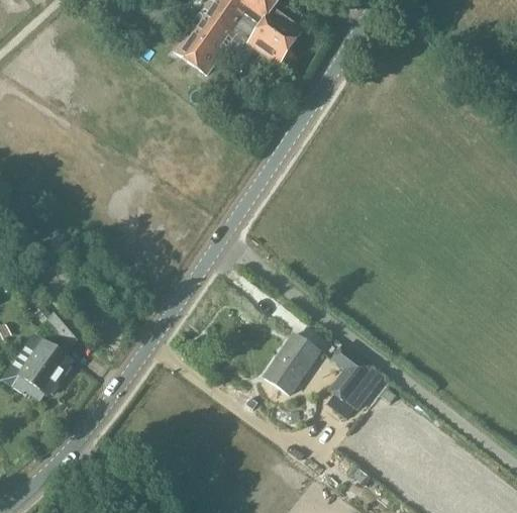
[(208,0),(174,50),(206,73),(234,33),(278,65),(303,28),(274,8),(279,0),(208,0)]
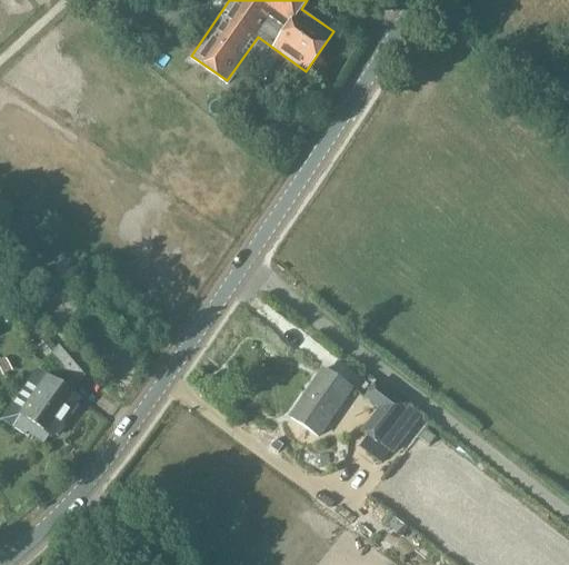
[(517,46),(507,55),(516,65),(526,56),(517,46)]
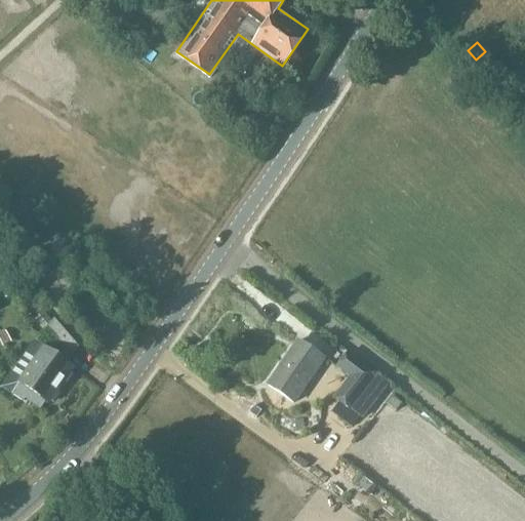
[(44,309),(34,317),(43,327),(52,319),(44,309)]
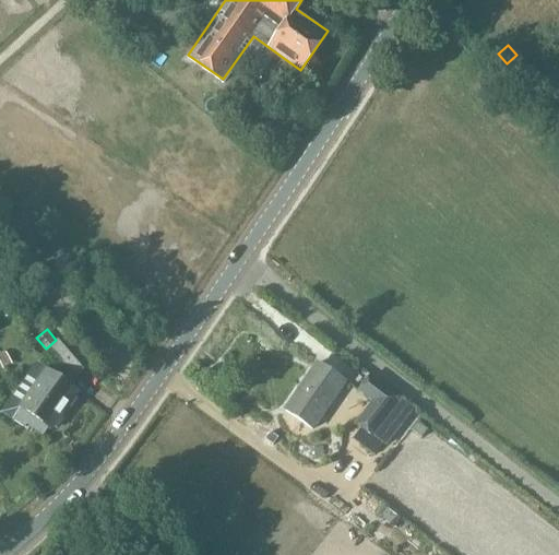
[(64,361),(75,373),(81,367),(90,362),(64,333),(51,345),(64,361)]
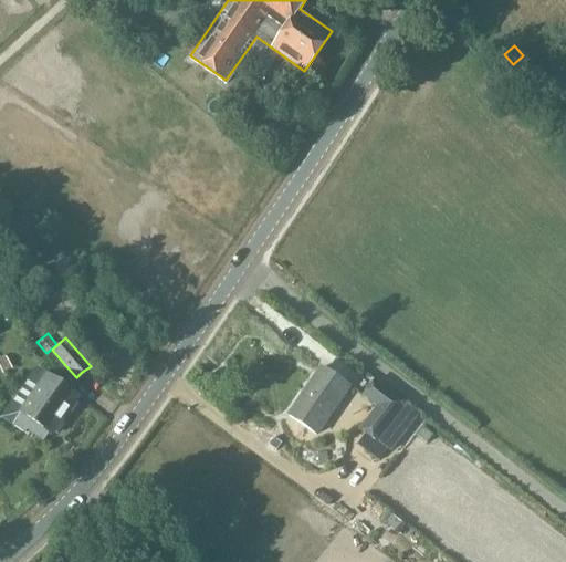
[(6,356),(0,358),(0,366),(2,372),(11,367),(6,356)]
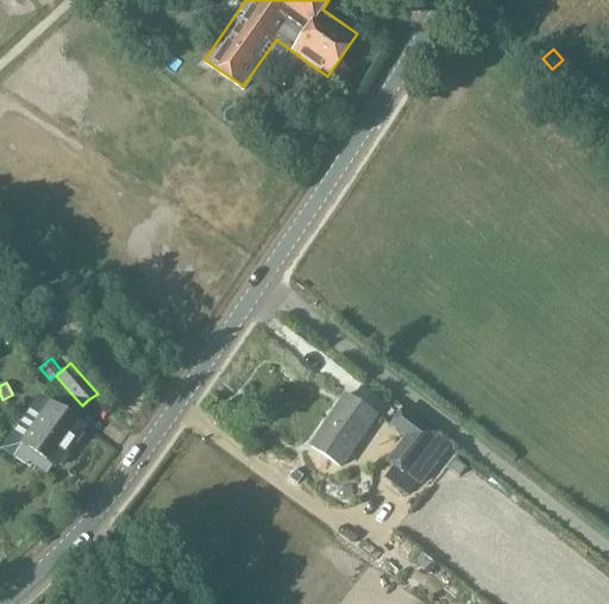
[(309,444),(341,465),(359,439),(377,414),(345,391),(309,444)]
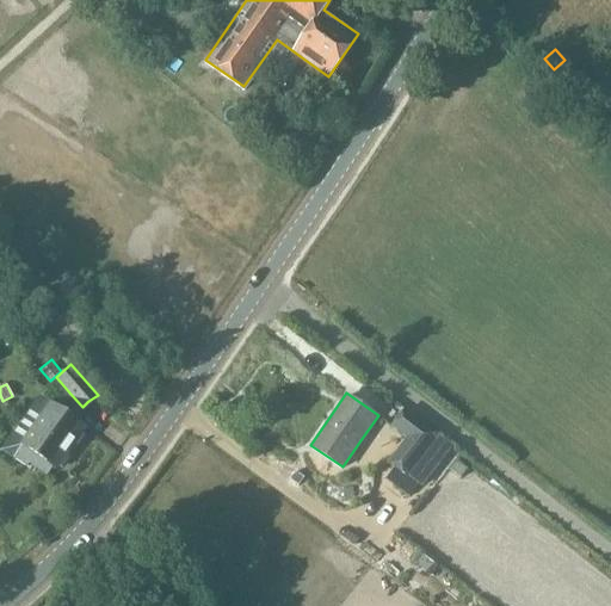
[(14,453),(50,402),(38,394),(2,445),(14,453)]
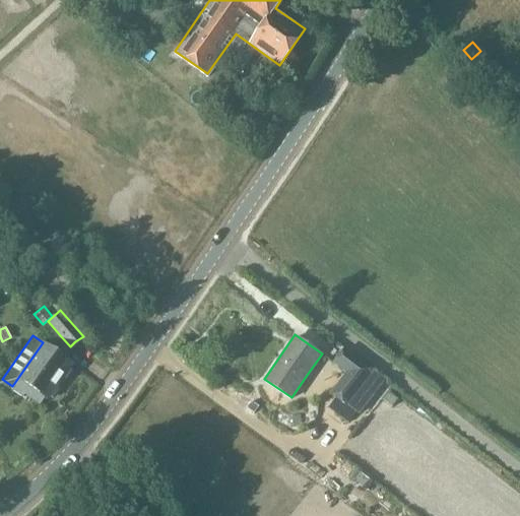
[(51,348),(43,342),(12,386),(23,394),(25,391),(40,401),(45,394),(47,396),(70,362),(51,348)]
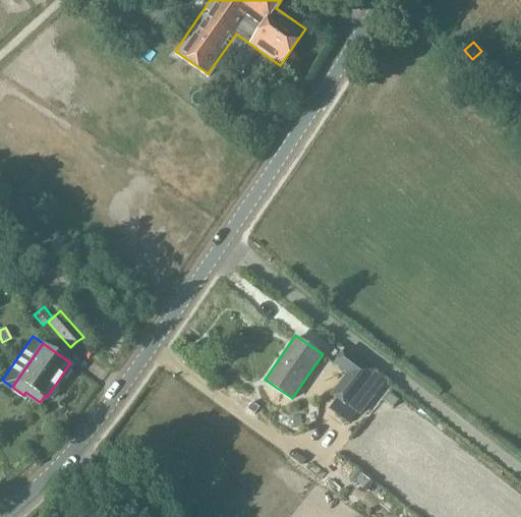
[(344,344),(332,360),(345,370),(349,375),(334,395),(335,396),(345,403),(346,402),(356,410),(358,411),(386,377),(373,366),(344,344)]
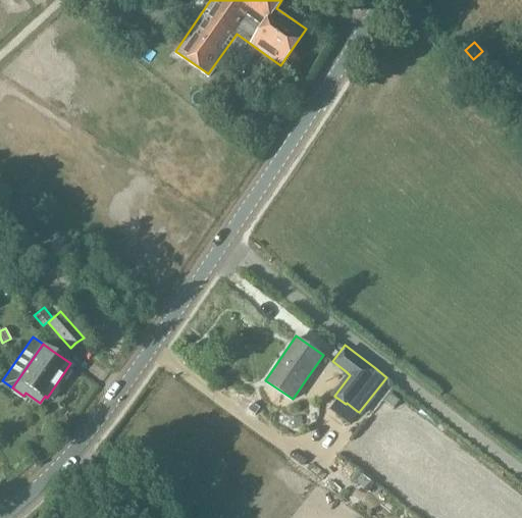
[(350,375),(346,371),(330,392),(334,396),(350,375)]
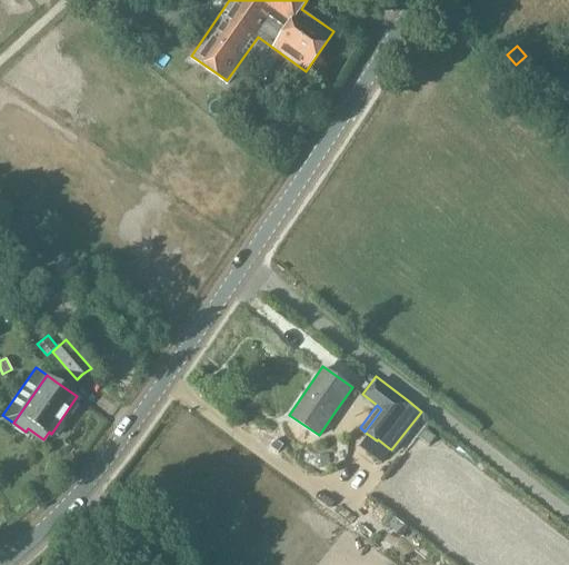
[(377,440),(366,433),(358,443),(380,459),(389,448),(378,439),(377,440)]
